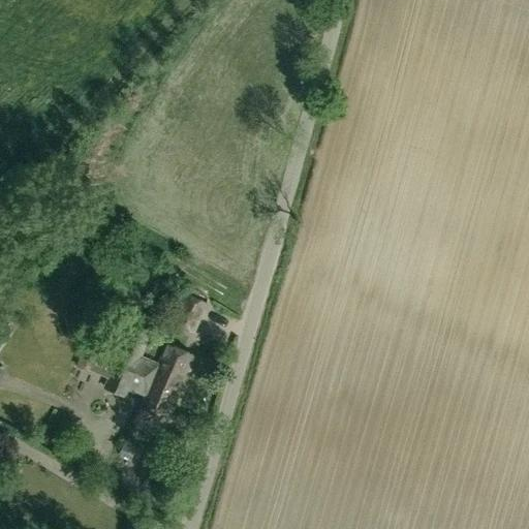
[(194,334),(207,304),(196,300),(199,293),(189,289),(187,294),(185,293),(173,324),(194,334)]
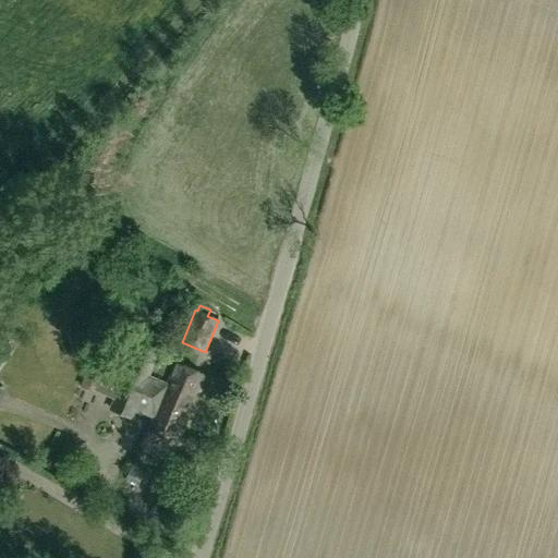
[(220,330),(244,337),(249,325),(223,318),(220,330)]
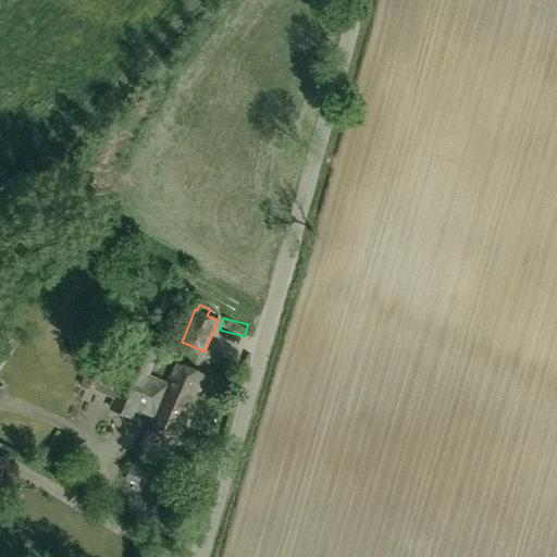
[(0,330),(0,366),(10,353),(3,348),(11,337),(0,330)]
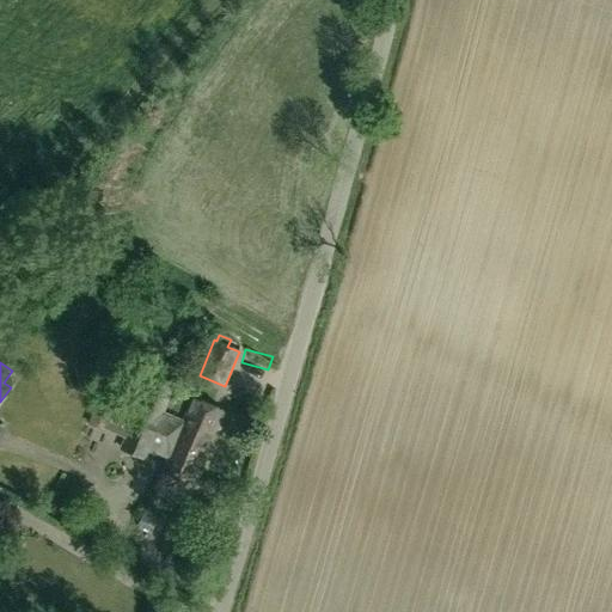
[(171,438),(179,418),(164,412),(172,391),(150,381),(133,418),(110,409),(122,384),(108,378),(87,424),(102,430),(102,429),(124,439),(121,448),(145,459),(147,452),(154,456),(155,453),(166,457),(173,439),(171,438)]
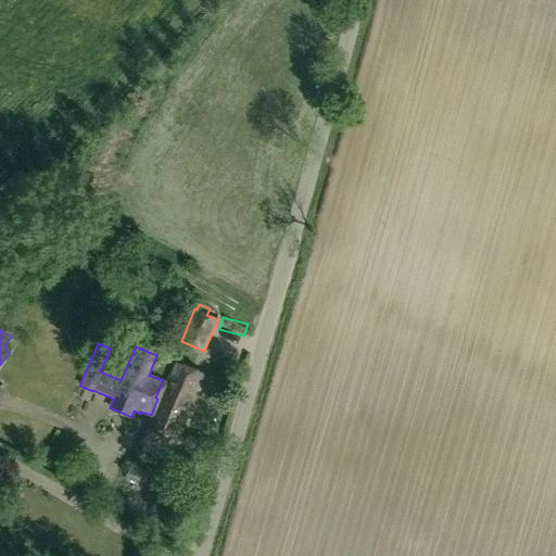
[(158,399),(151,415),(153,416),(148,428),(177,441),(197,395),(188,391),(197,369),(176,361),(166,382),(163,380),(155,397),(158,399)]
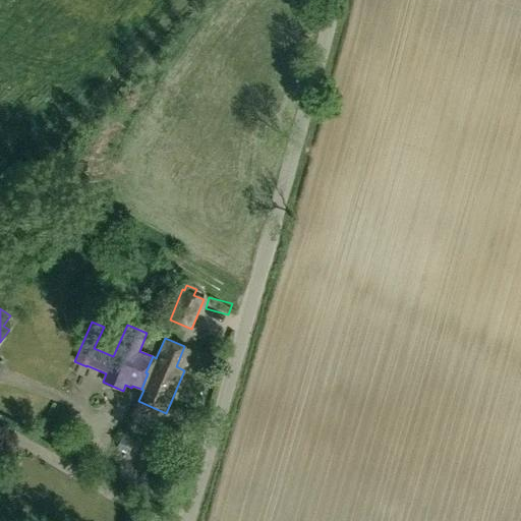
All buildings are outlined.
